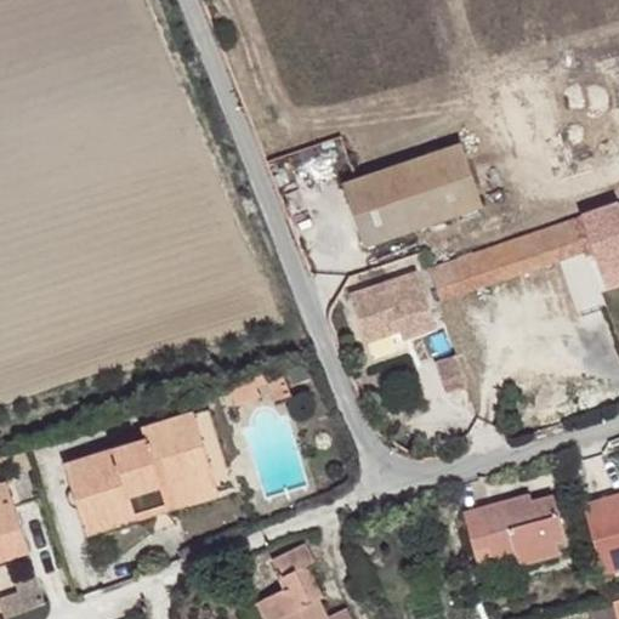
[(460,142),(344,181),(364,244),(481,204),(460,142)]
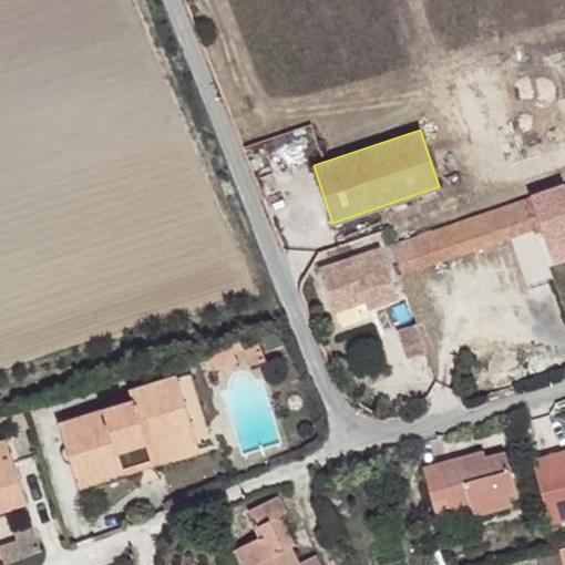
[(564,192),(563,185),(499,207),(509,237),(532,229),(528,218),(536,215),(541,226),(547,245),(564,238),(564,192)]
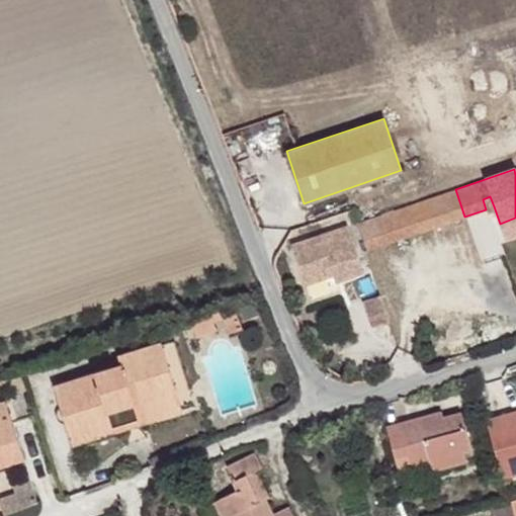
[(455,189),(369,219),(378,246),(464,217),(455,189)]
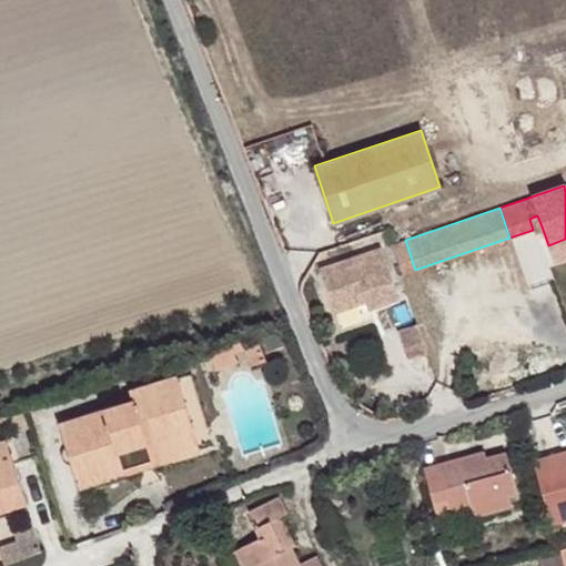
[(529,219),(533,230),(542,226),(537,215),(529,219)]
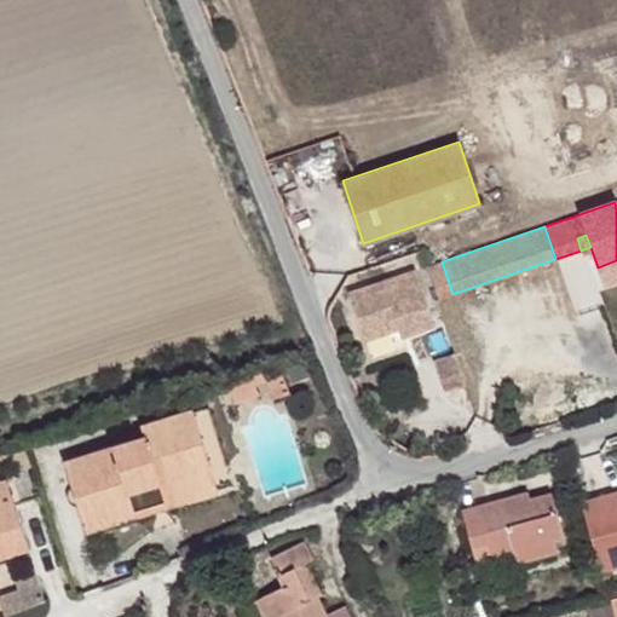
[(616,260),(598,267),(603,282),(616,276),(616,260)]
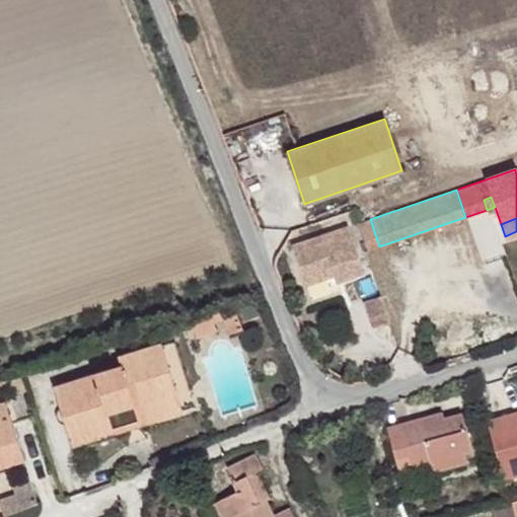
[(370,219),(358,223),(367,250),(379,246),(370,219)]
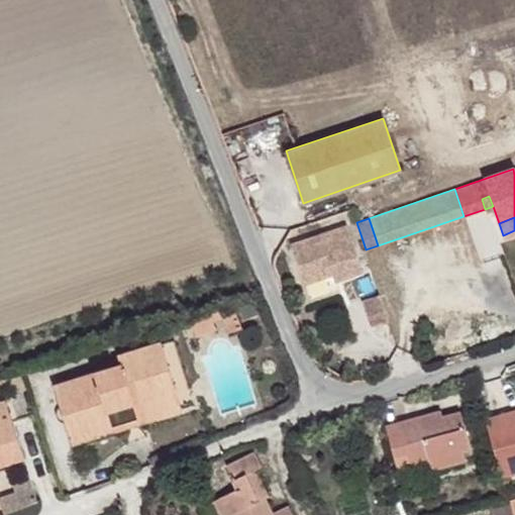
[(346,225),(291,244),(304,284),(332,274),(334,281),(363,271),(346,225)]
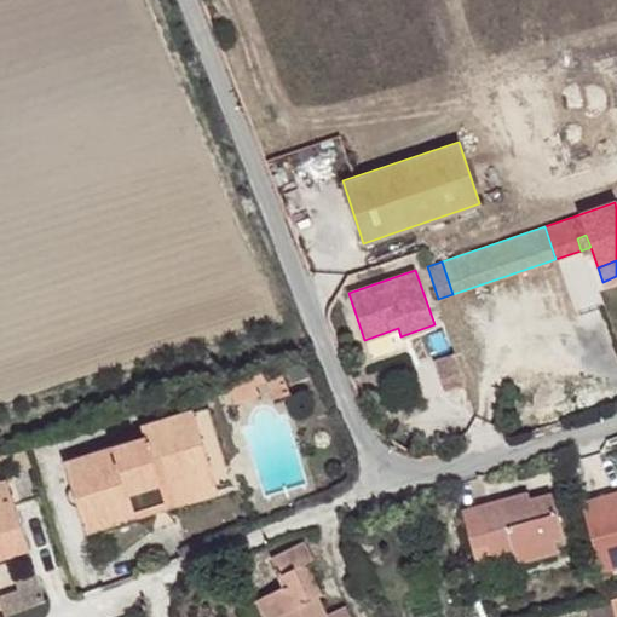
[(453,351),(433,358),(444,388),(463,382),(453,351)]
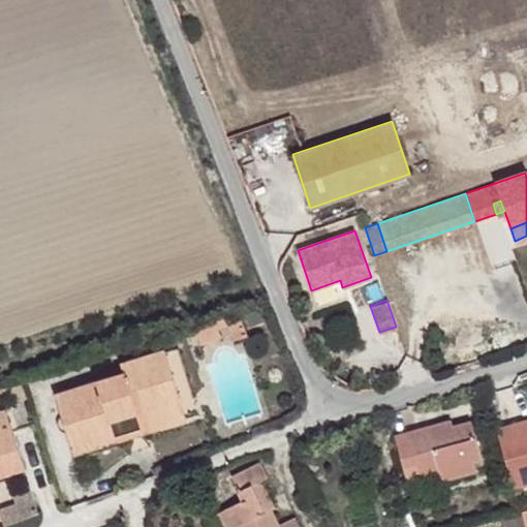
[(235,316),(207,327),(213,339),(230,333),(233,340),(242,337),(235,316)]
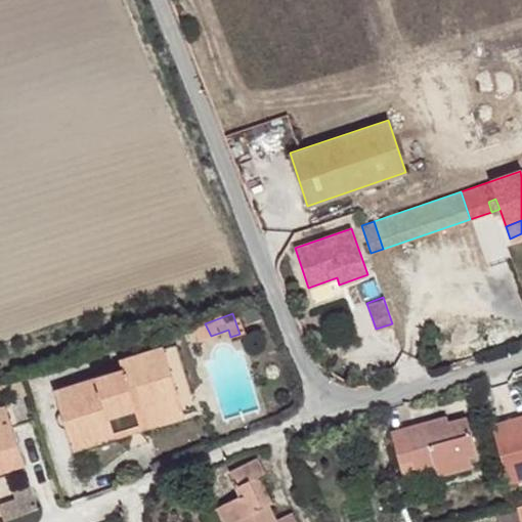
[(54,390),(72,447),(125,431),(121,416),(135,411),(136,417),(159,408),(156,397),(176,391),(162,347),(119,360),(122,370),(54,390)]
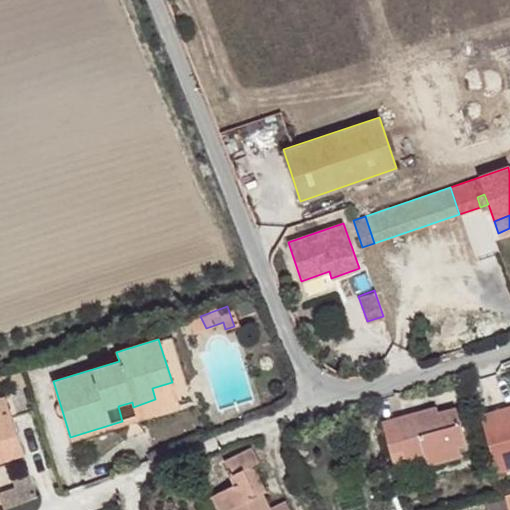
[(155,399),(158,409),(178,404),(172,382),(152,388),(155,399)]
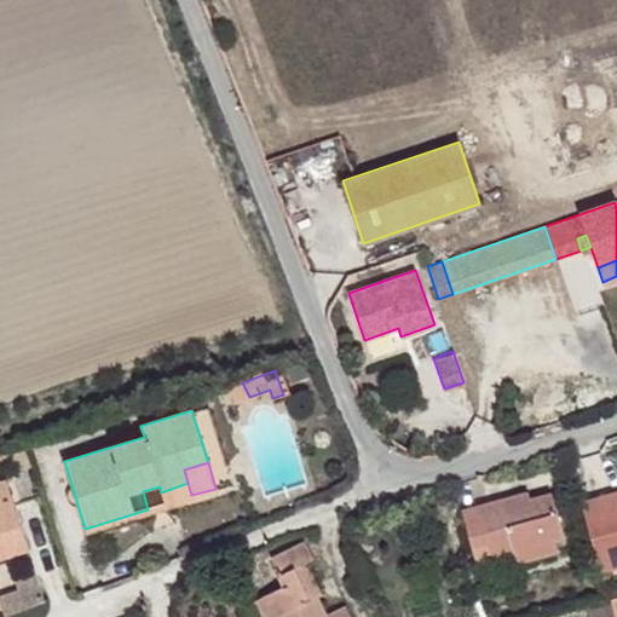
[(0,553),(27,546),(6,479),(0,480),(0,553)]
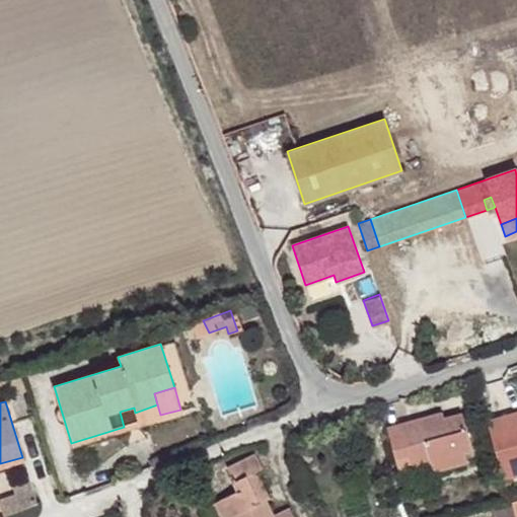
[(120,412),(124,427),(160,415),(157,404),(135,413),(134,408),(120,412)]
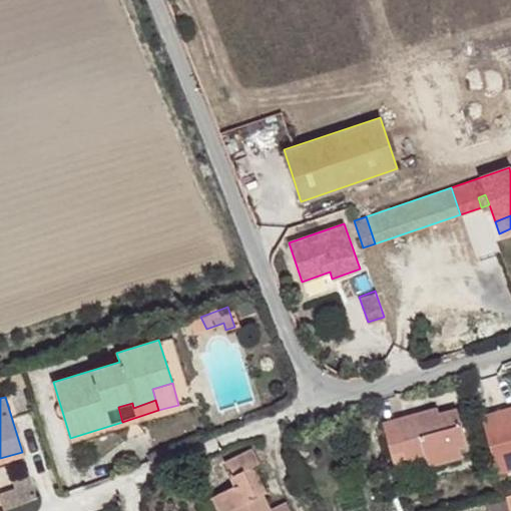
[(510,406),(481,415),(497,473),(510,468),(510,406)]
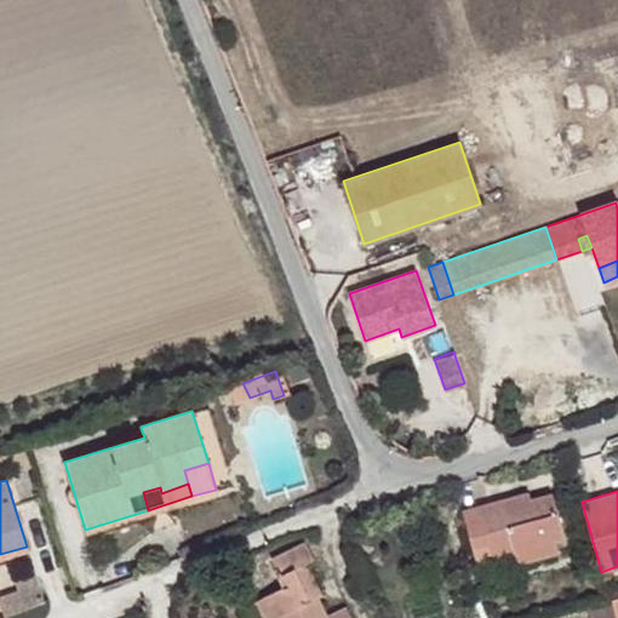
[(551,539),(562,537),(550,493),(528,499),(526,492),(461,510),(475,560),(515,550),(518,562),(555,551),(551,539)]
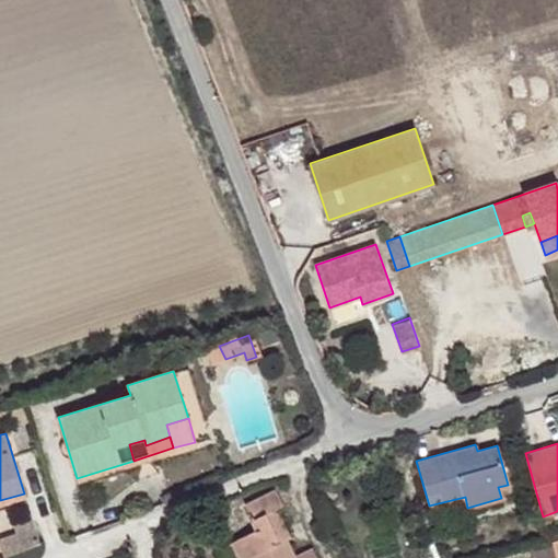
[(247,557),(314,557),(309,547),(293,555),(285,538),(277,543),(263,513),(275,508),(282,504),(274,489),(244,504),(256,529),(231,542),(239,557),(247,557)]
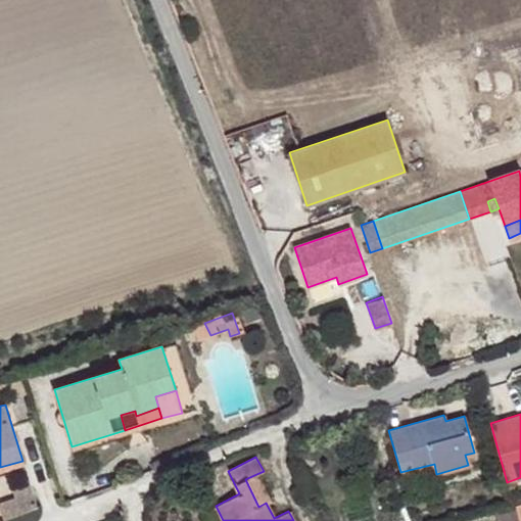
[(256,474),(245,479),(258,507),(266,503),(270,501),(256,474)]
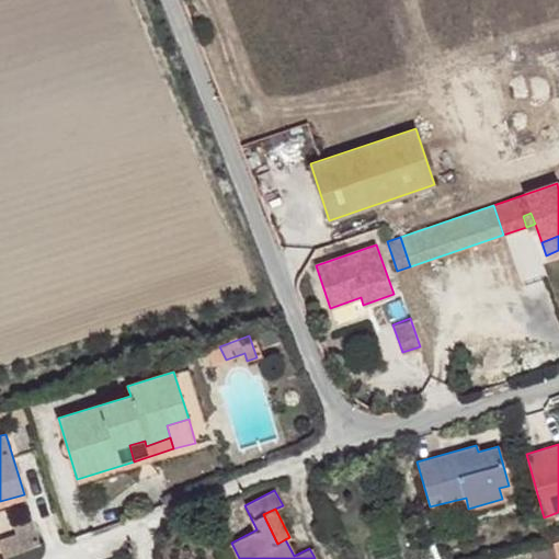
[(32,518),(13,524),(16,534),(0,538),(0,547),(2,554),(40,543),(32,518)]
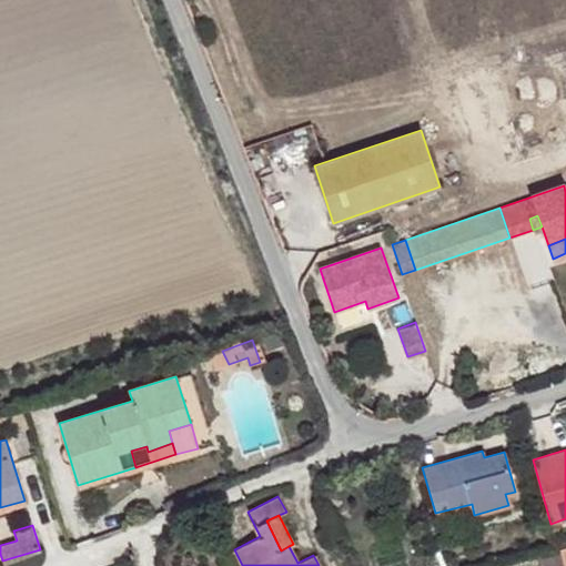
[(563,565),(562,561),(558,549),(536,555),(538,565),(563,565)]
